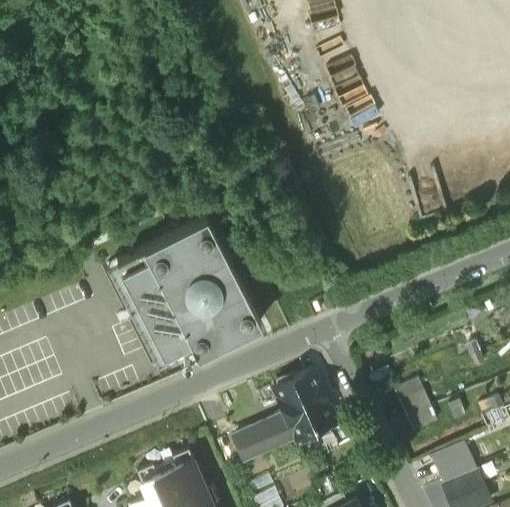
[(335,6),(309,14),(316,37),(341,29),(335,6)]
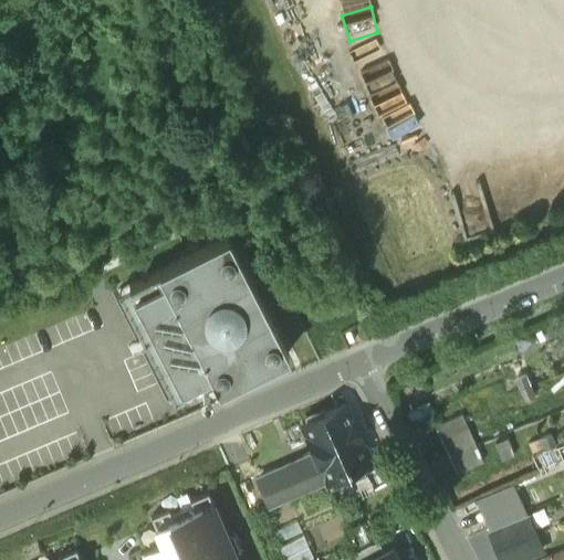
[(380,119),(409,108),(383,38),(354,49),(380,119)]
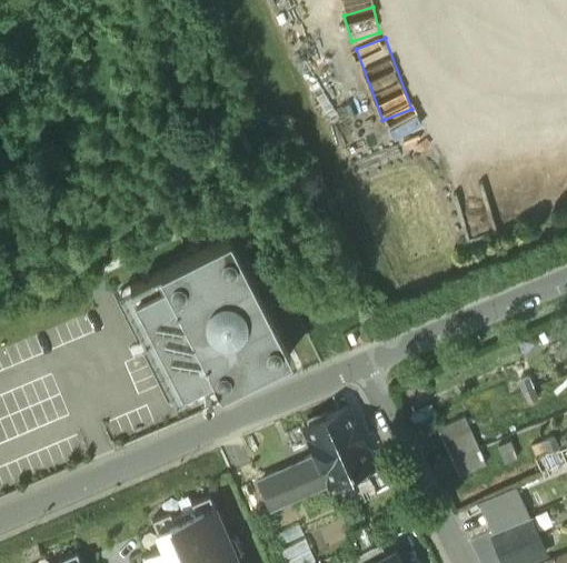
[(227,243),(118,299),(173,408),(214,388),(219,396),(248,382),(250,383),(257,380),(258,376),(287,362),(227,243)]
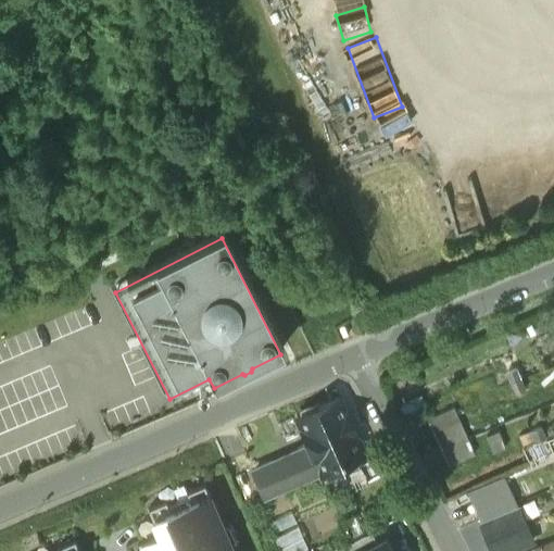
[(513,375),(505,377),(510,388),(517,385),(513,375)]
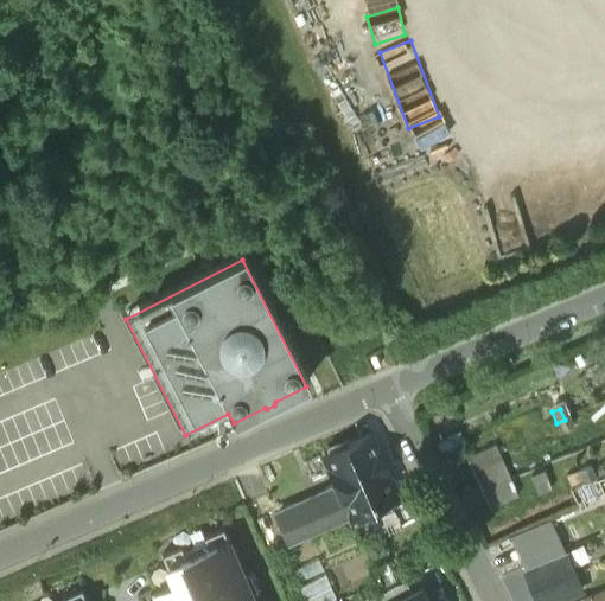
[(565,420),(556,423),(562,435),(571,432),(565,420)]
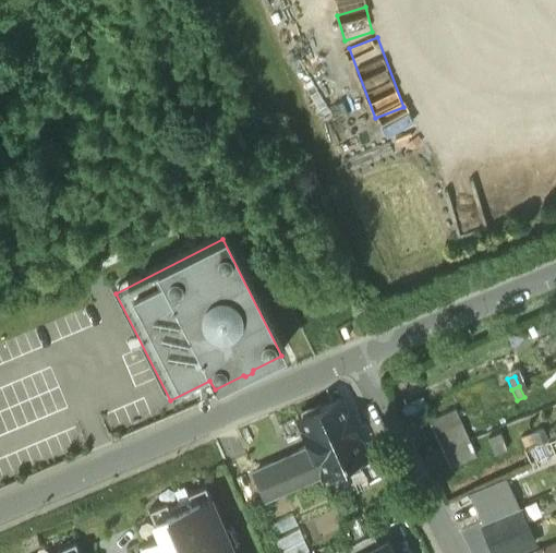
[(362,459),(338,406),(297,423),(310,453),(253,478),(264,503),(321,478),(321,477),(338,469),(345,484),(355,480),(349,465),(362,459)]
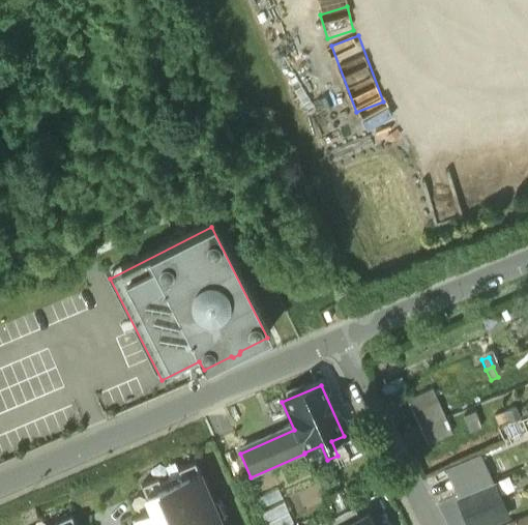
[(433,390),(406,402),(419,431),(445,419),(433,390)]
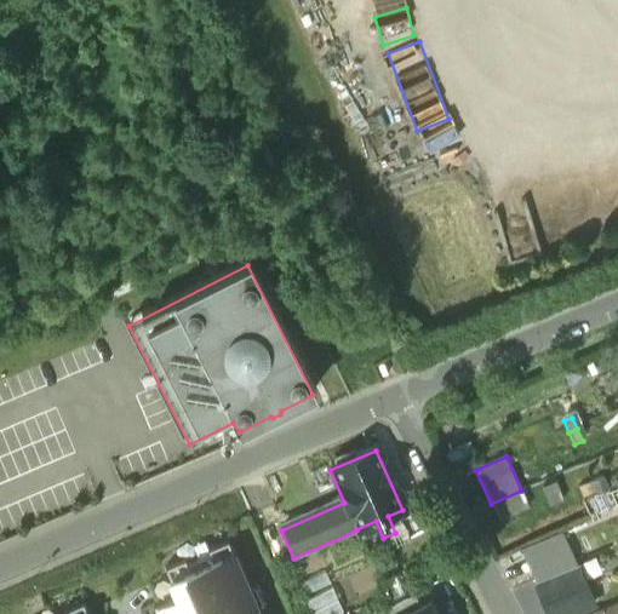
[(600,482),(591,486),(596,497),(605,494),(600,482)]
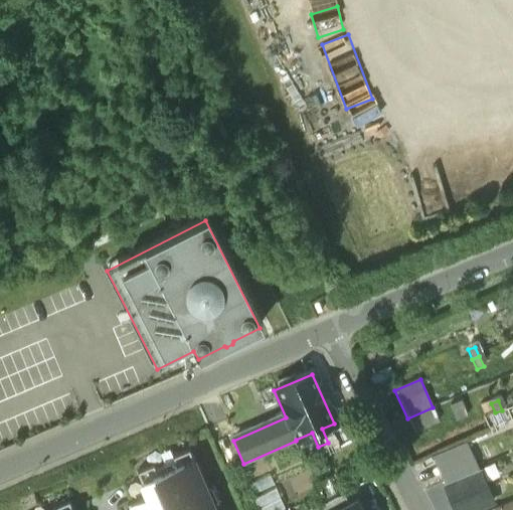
[(433,407),(407,418),(413,433),(439,421),(433,407)]
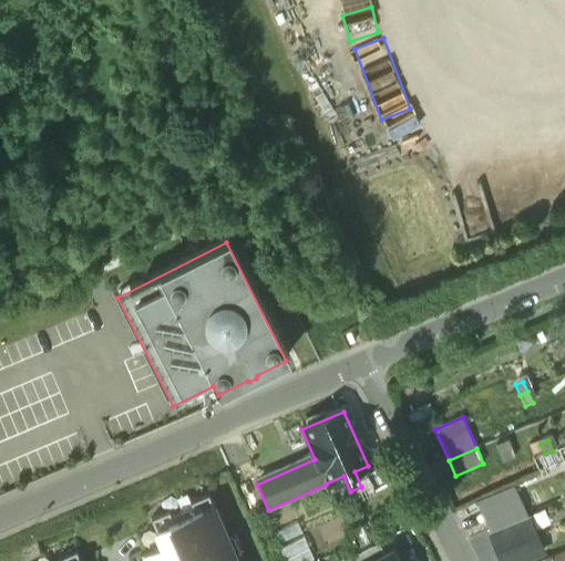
[(553,452),(545,454),(551,465),(557,461),(553,452)]
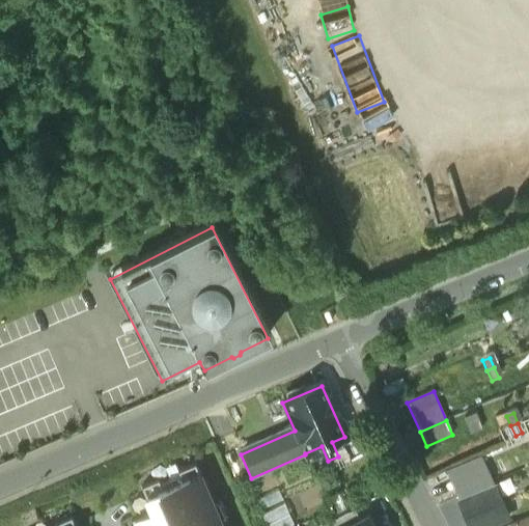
[(488,472),(451,488),(457,502),(491,488),(494,487),(488,472)]
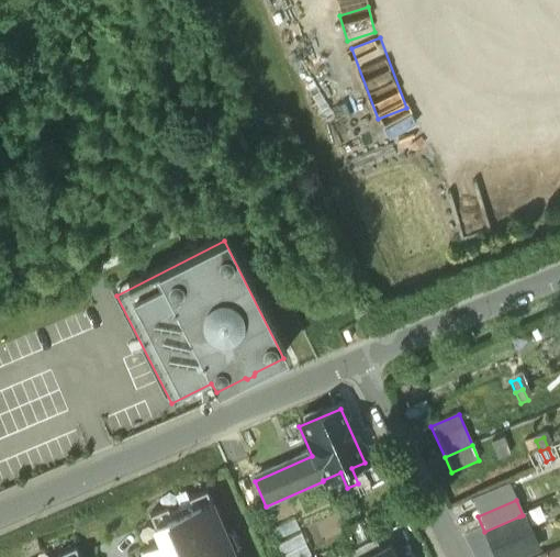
[(223,537),(209,504),(153,530),(159,545),(141,553),(143,556),(231,556),(227,549),(223,550),(219,539),(223,537)]
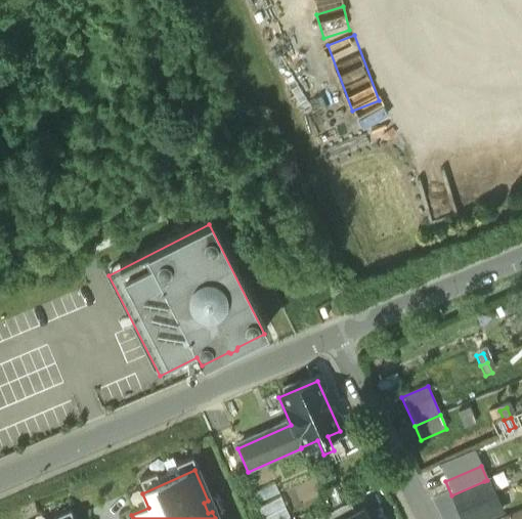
[(451,495),(450,495),(460,518),(491,518),(499,515),(484,481),(451,495)]
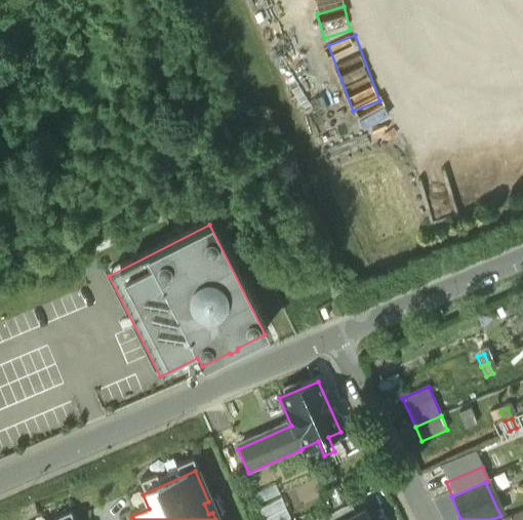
[(259,509),(264,519),(291,519),(282,498),(259,509)]
